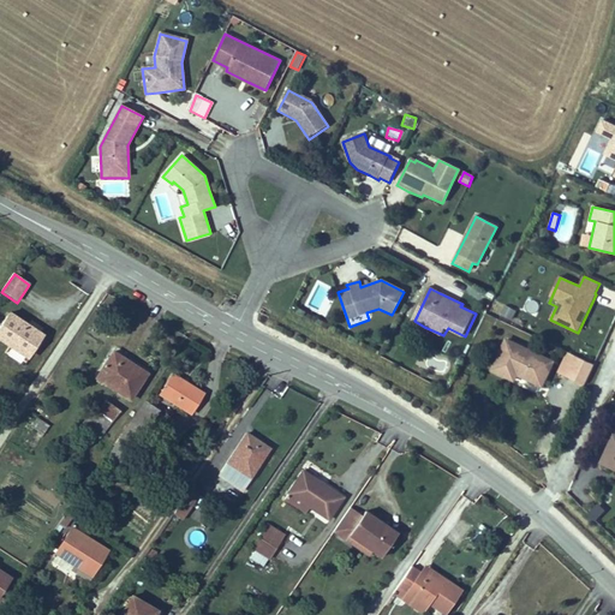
[(500,314),(512,320),(517,310),(505,304),(500,314)]
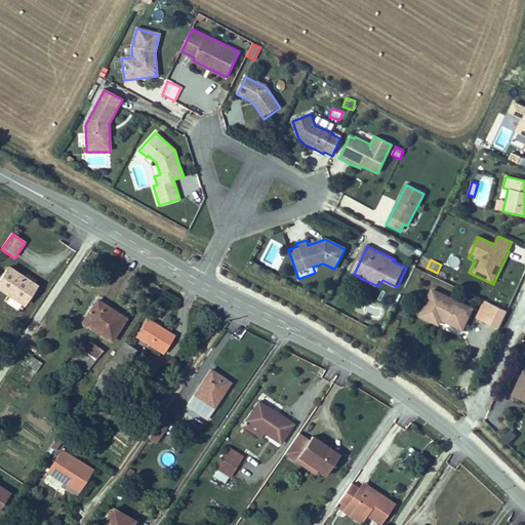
[(8,268),(0,280),(0,290),(23,306),(36,286),(8,268)]
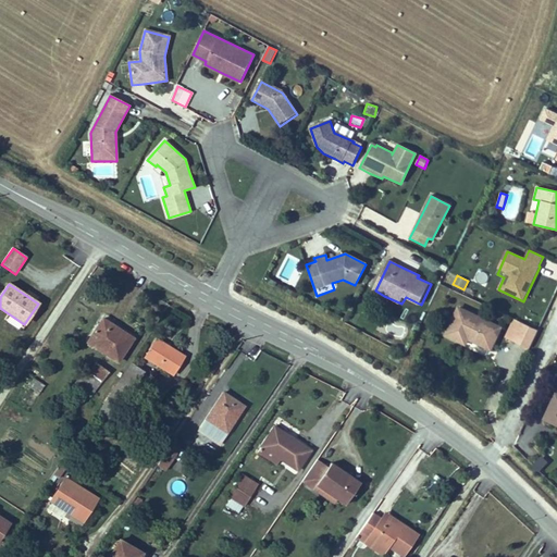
[(491,350),(500,327),(456,307),(444,334),(465,344),(467,338),(491,350)]
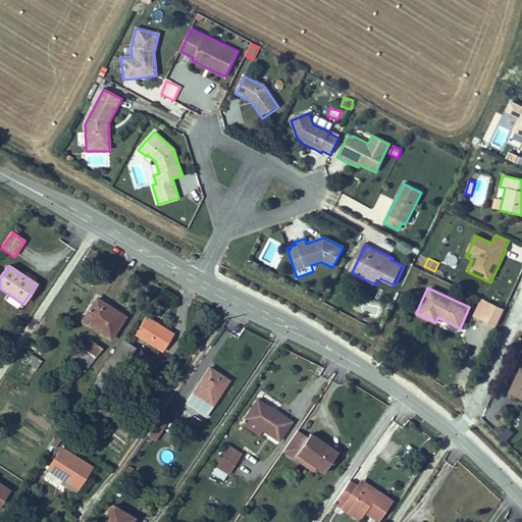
[(110,336),(123,317),(96,299),(83,319),(110,336)]
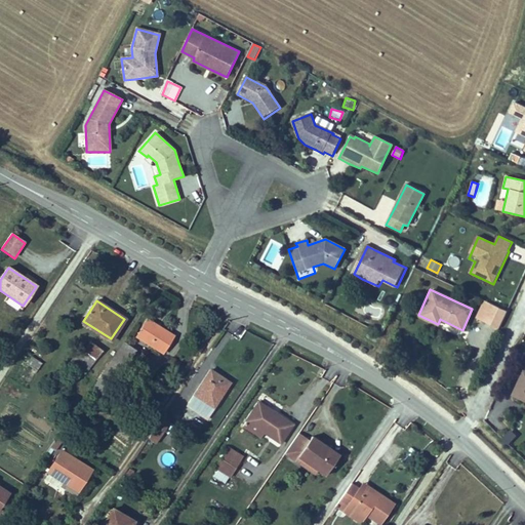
[(485,323),(499,329),(509,312),(485,301),(477,319),(485,323)]
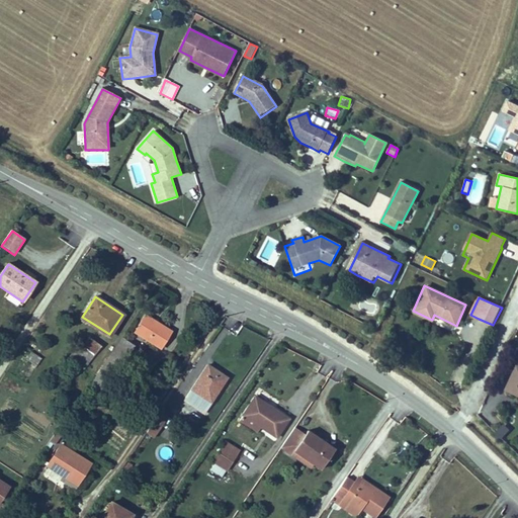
[(162,347),(171,334),(149,317),(138,332),(162,347)]
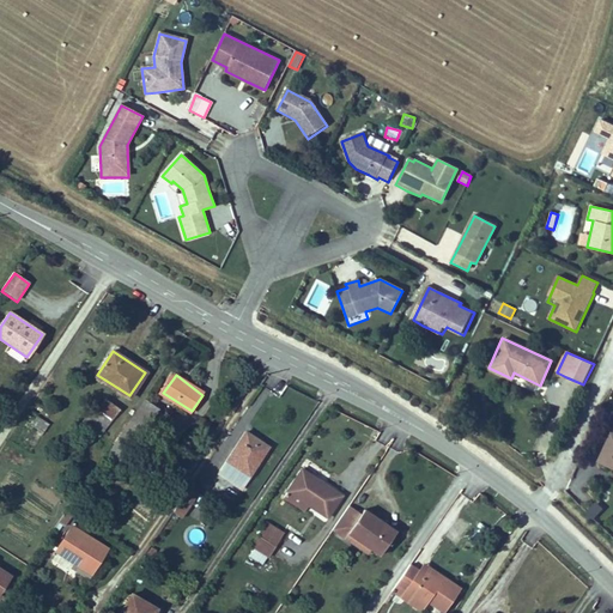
[(121,407),(105,396),(97,407),(93,405),(82,424),(101,437),(121,407)]
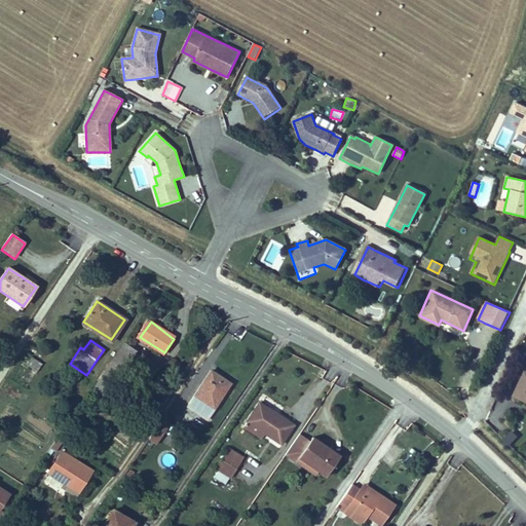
[(38,370),(44,363),(30,352),(25,361),(38,370)]
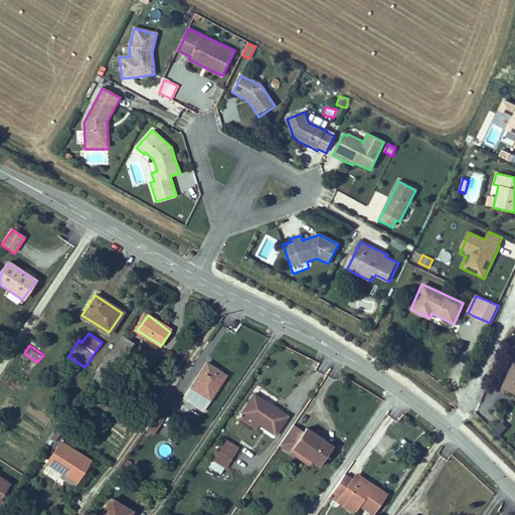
[(204,412),(228,377),(208,363),(184,399),(204,412)]
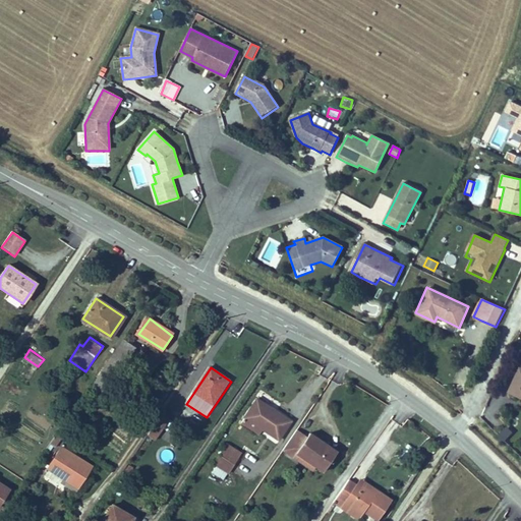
[(520,377),(512,396),(520,400),(520,377)]
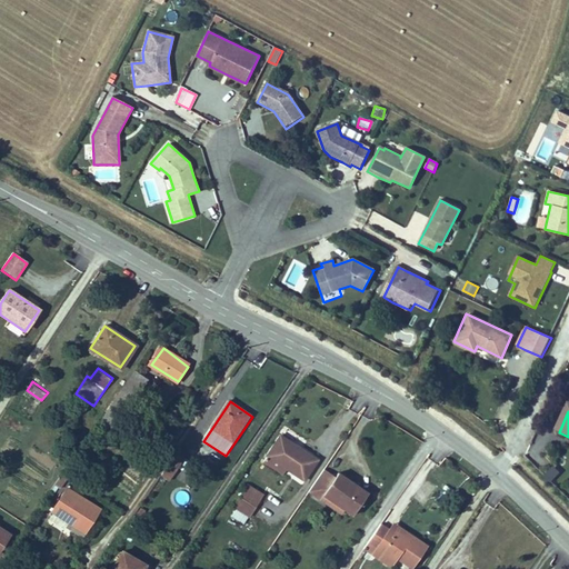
[(281,477),(287,469),(306,481),(319,463),(281,435),(269,456),(263,463),(281,477)]
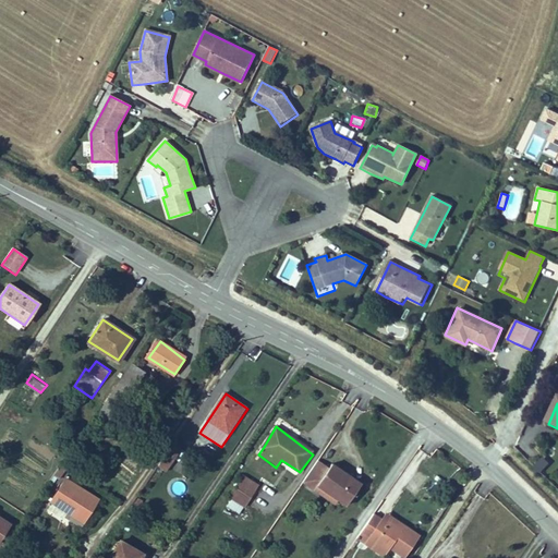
[(169,448),(161,459),(154,471),(160,475),(168,464),(176,452),(169,448)]
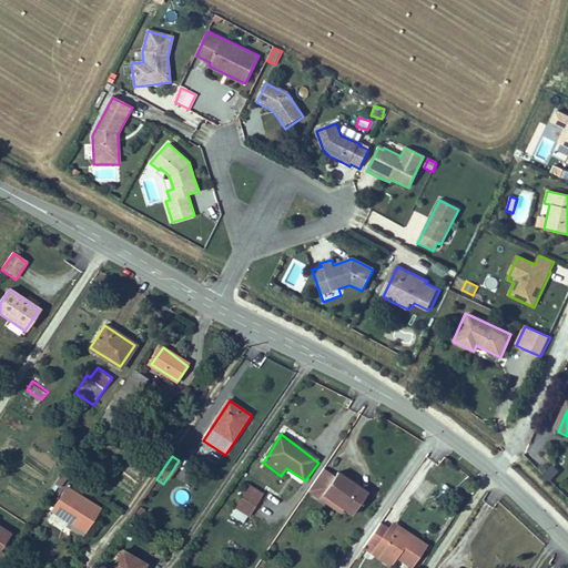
[(560,472),(554,466),(546,474),(553,480),(560,472)]
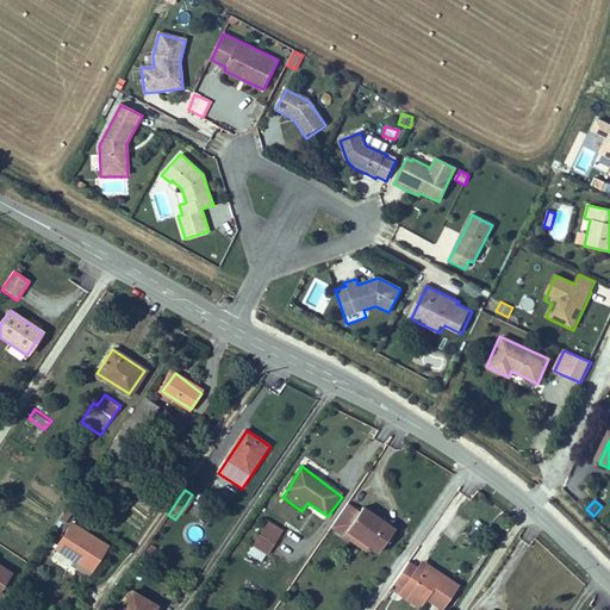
[(361,514),(347,505),(331,529),(344,539),(366,553),(368,549),(378,556),(394,530),(365,509),(361,514)]
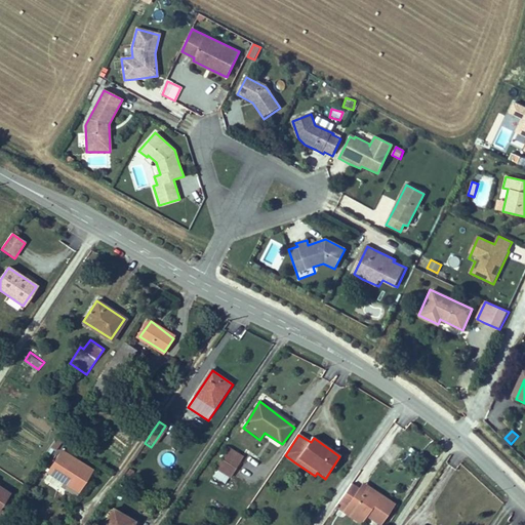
[(232,476),(245,454),(233,445),(218,467),(212,477),(226,485),(232,476)]
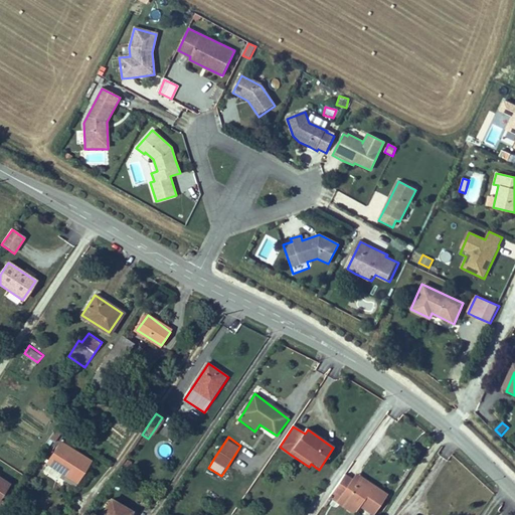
[(63,442),(53,458),(49,463),(67,474),(78,481),(92,461),(63,442)]
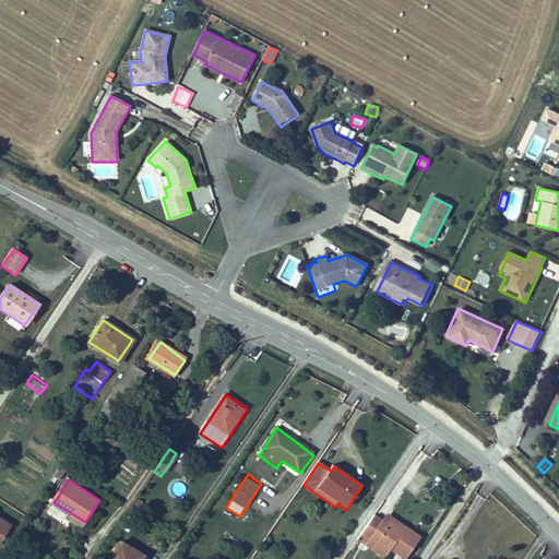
[(387,515),(383,521),(376,516),(363,535),(358,542),(367,547),(384,558),(392,549),(406,558),(408,558),(421,539),(406,528),(387,515)]
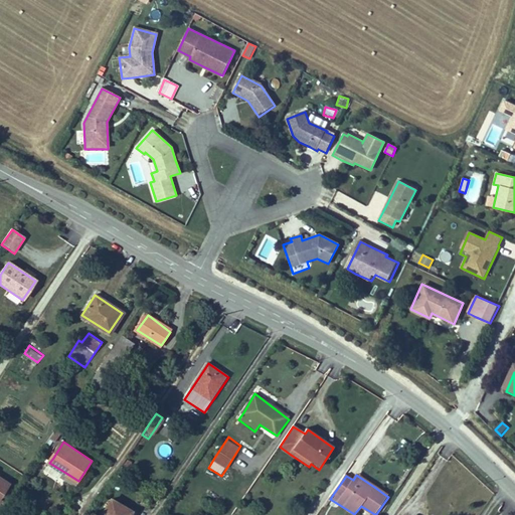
[(131,514),(133,513),(112,499),(101,514),(131,514)]
